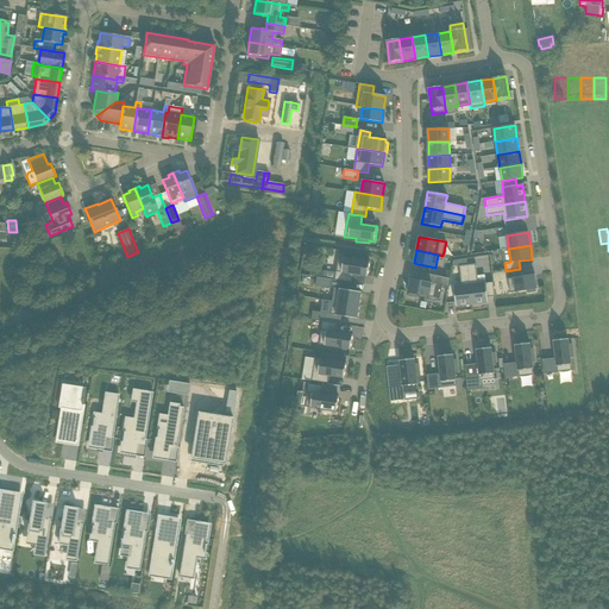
[(338,257),(334,280),(352,283),(353,275),(368,277),(370,262),(364,262),(365,258),(352,256),(351,259),(338,257)]
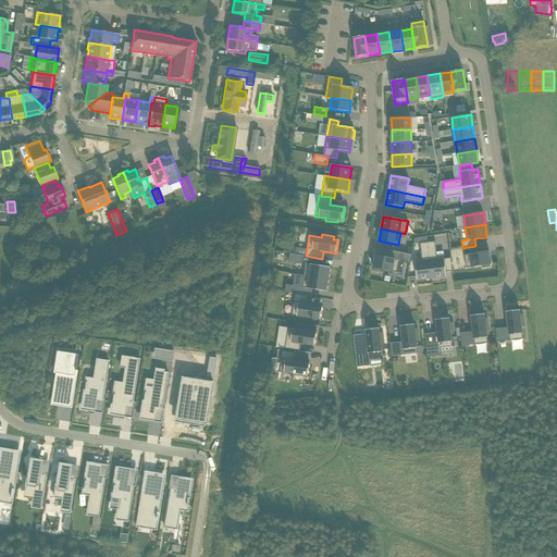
[(435,239),(428,240),(428,243),(432,276),(446,275),(446,270),(453,270),(450,257),(444,257),(444,254),(437,255),(435,239)]
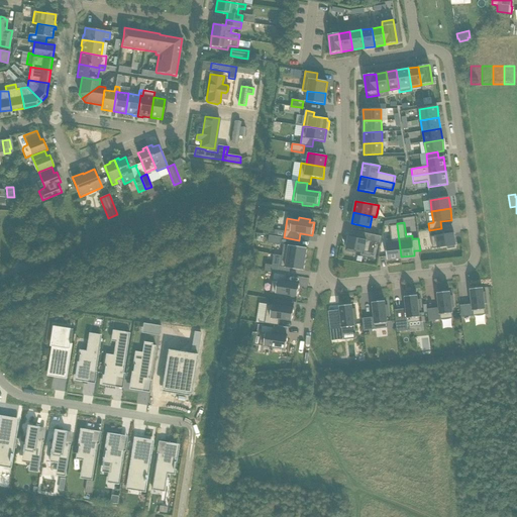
[(392,242),(385,243),(387,259),(401,256),(397,225),(390,226),(391,238),(392,242)]
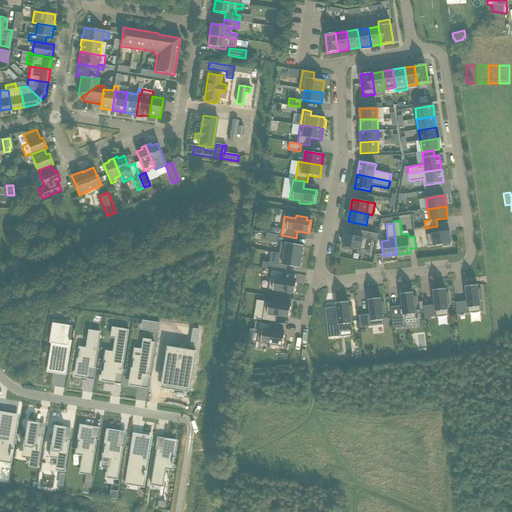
[(345,234),(343,246),(344,246),(344,249),(350,250),(351,248),(365,251),(368,239),(377,241),(378,234),(374,233),(359,230),(357,237),(345,234)]
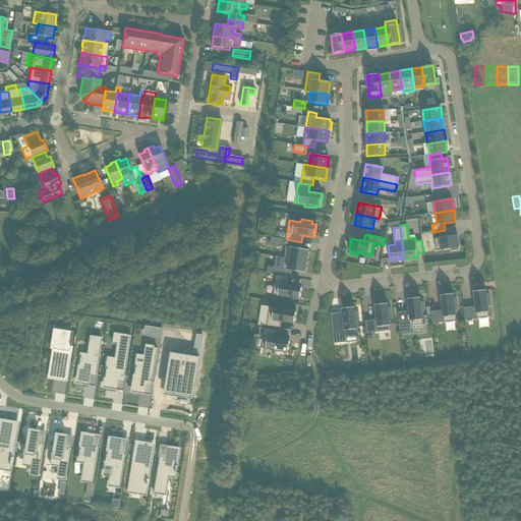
[(437,251),(451,249),(452,252),(459,250),(458,248),(460,248),(458,236),(435,240),(437,251)]
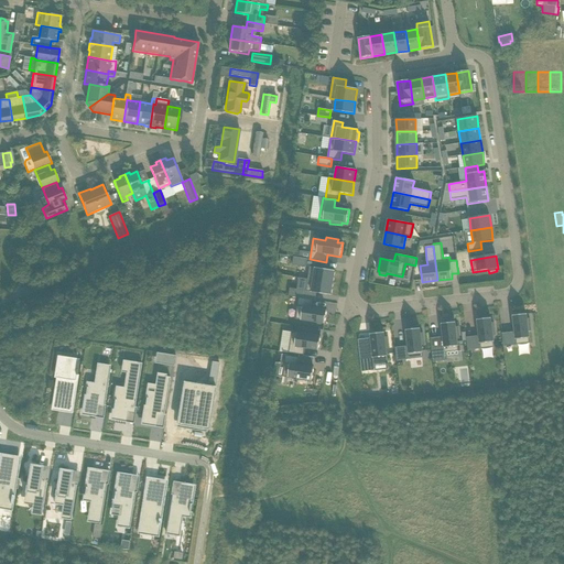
[(293,257),(292,266),(305,268),(306,259),(301,258),(293,257)]
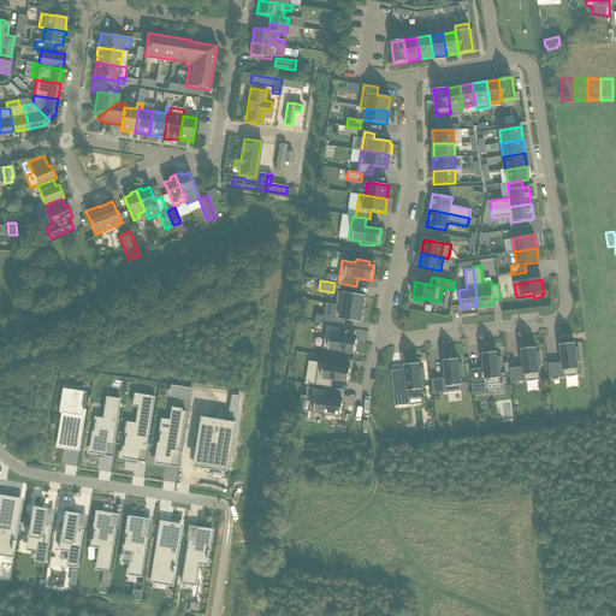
[(363,309),(366,296),(338,291),(336,304),(363,309)]
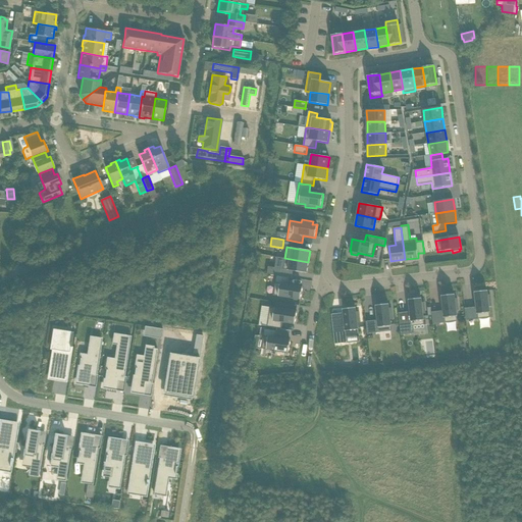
[(284,258),(282,270),(306,273),(308,262),(284,258)]
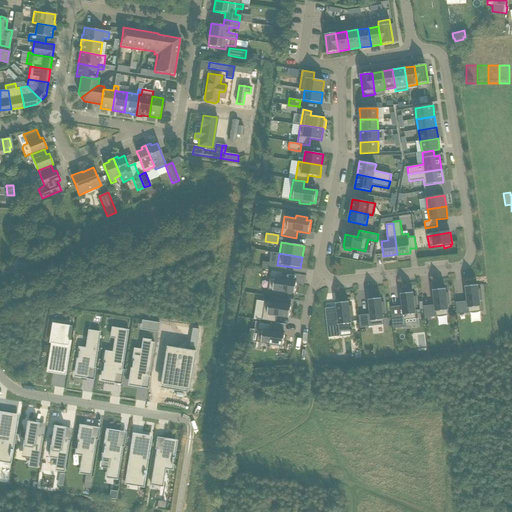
[(263,262),(262,269),(269,270),(271,270),(274,271),(275,264),(263,262)]
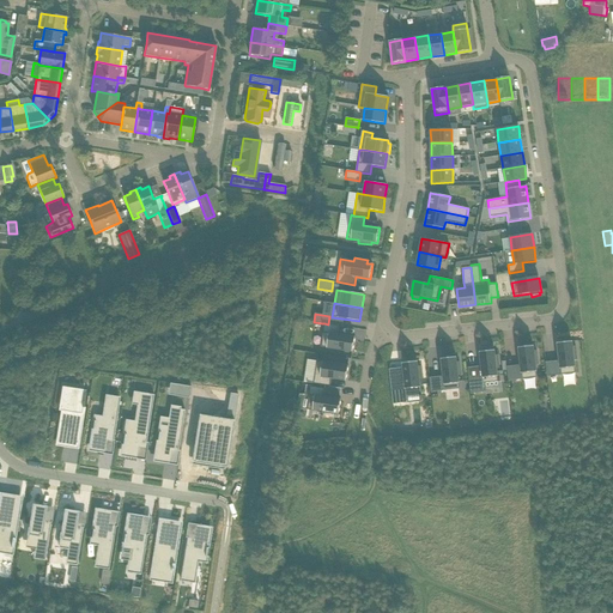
[(319,346),(351,352),(353,337),(338,334),(339,326),(328,325),(325,323),(322,323),(319,346)]
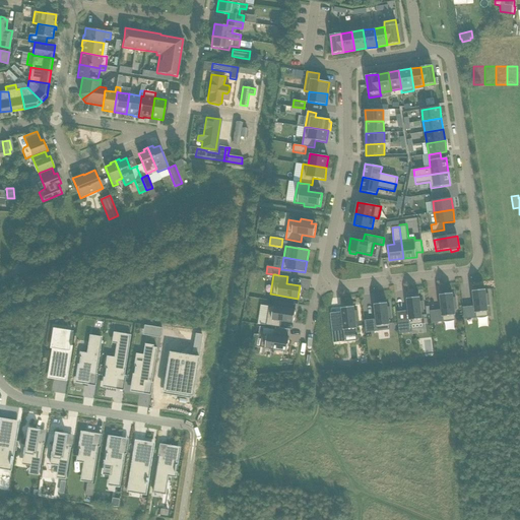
[(489,317),(488,305),(490,305),(489,294),(485,295),(485,289),(472,290),(474,306),(463,308),(464,320),(489,317)]
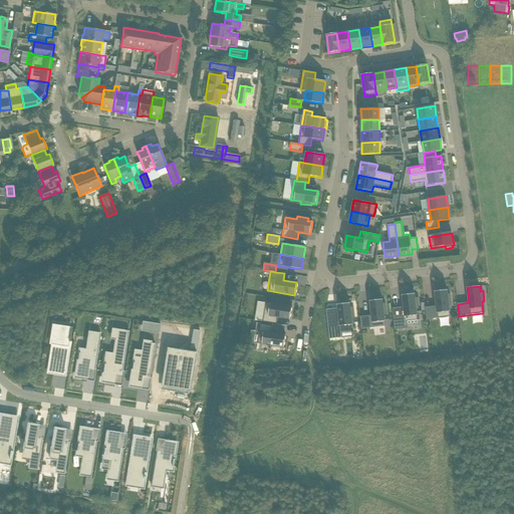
[(451,317),(449,305),(452,305),(450,294),(448,294),(447,290),(435,291),(437,306),(425,307),(426,319),(451,317)]
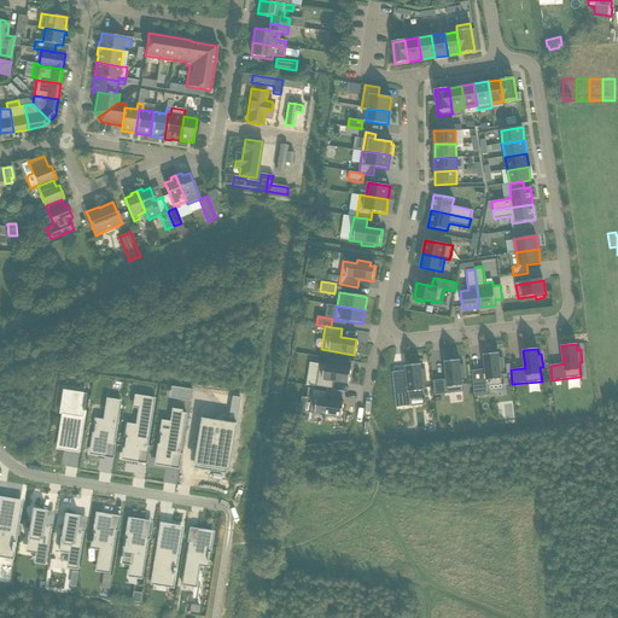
[(485,369),(471,371),(474,397),(489,395),(489,386),(502,385),(501,372),(503,372),(502,359),(500,359),(499,353),(483,355),(485,369)]
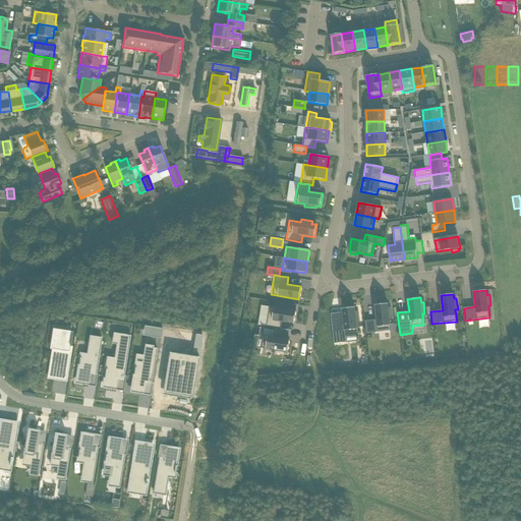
[(391,331),(390,320),(392,319),(391,308),(388,308),(388,303),(374,304),(377,321),(365,322),(366,334),(391,331)]
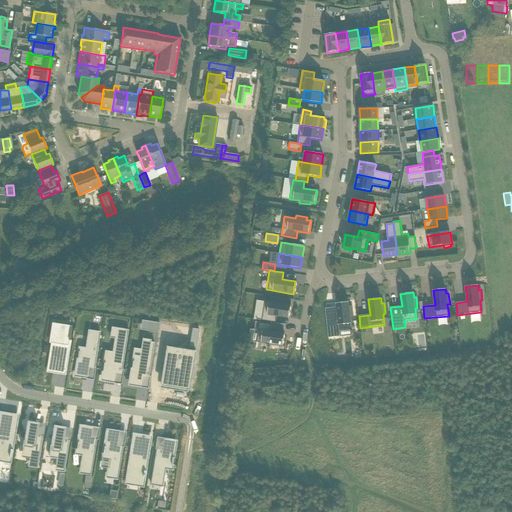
[(289,318),(291,305),(264,301),(261,321),(275,323),(277,316),(289,318)]
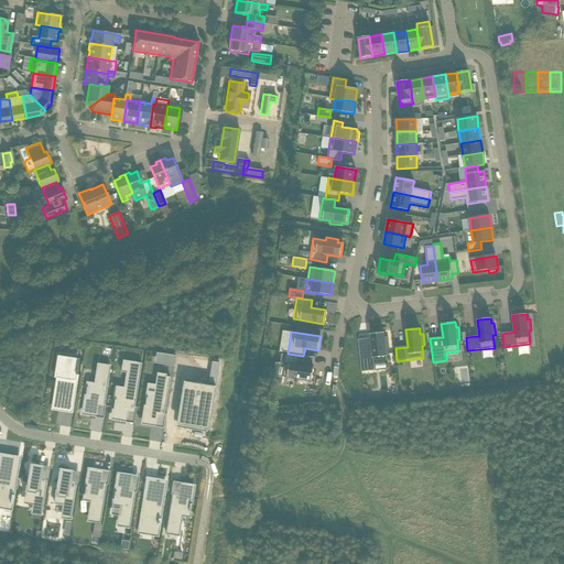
[(371,347),(359,349),(361,372),(376,370),(375,364),(388,362),(386,349),(389,349),(387,337),(384,337),(384,333),(370,334),(371,347)]
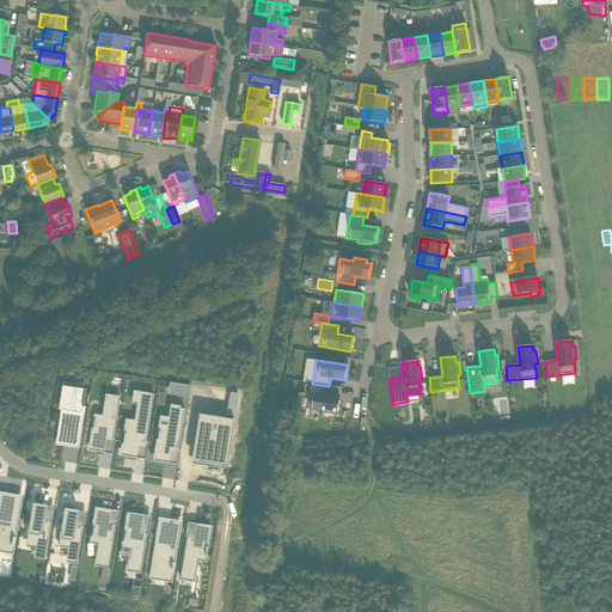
[(338,414),(341,399),(323,396),(324,389),(310,386),(306,409),(319,411),(319,414),(332,416),(332,412),(338,414)]
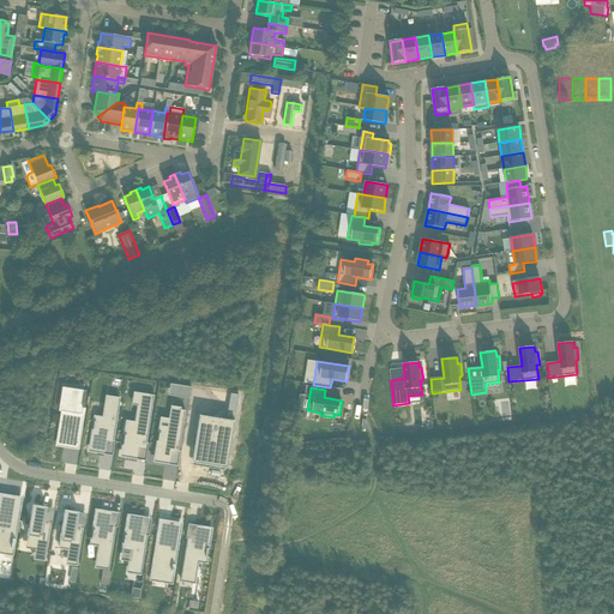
[(84,408),(86,393),(66,391),(58,445),(77,447),(83,408),(84,408)]
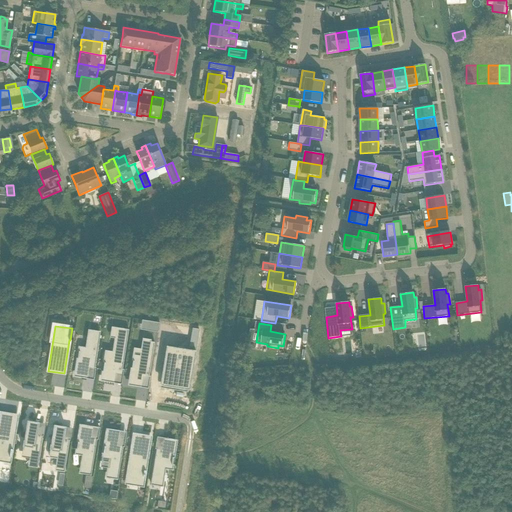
[(103,372),(102,380),(114,382),(115,374),(121,375),(128,330),(118,328),(118,329),(111,328),(110,338),(116,339),(113,354),(107,353),(106,353),(104,363),(102,372),(103,372)]
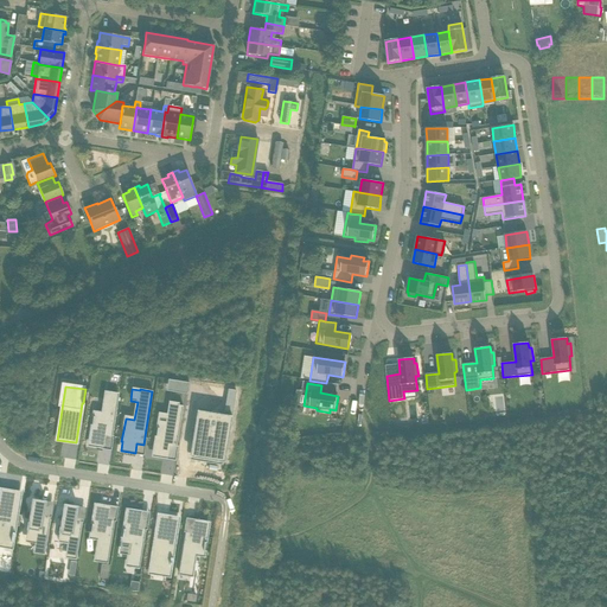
[(199,413),(192,455),(223,460),(227,436),(228,436),(236,390),(228,389),(223,416),(199,413)]
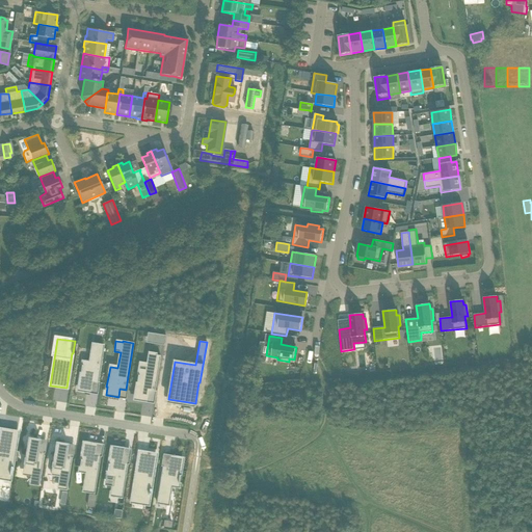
[(92,381),(98,382),(104,347),(100,346),(92,345),(92,349),(89,364),(82,363),(82,366),(81,366),(80,373),(81,373),(79,383),(78,390),(85,391),(90,392),(92,381)]
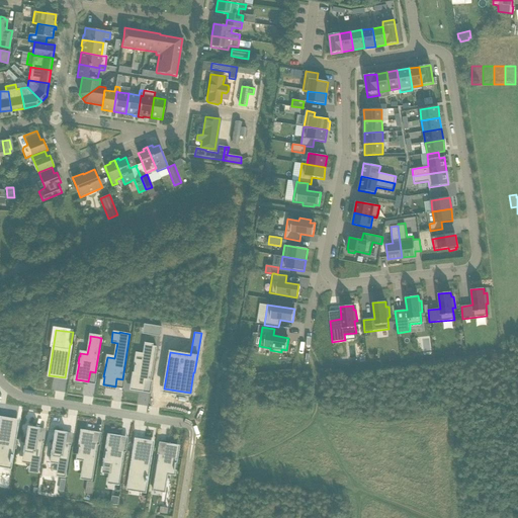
[(134,372),(131,389),(143,391),(145,380),(151,381),(156,347),(146,345),(143,362),(136,361),(135,365),(134,365),(133,372),(134,372)]
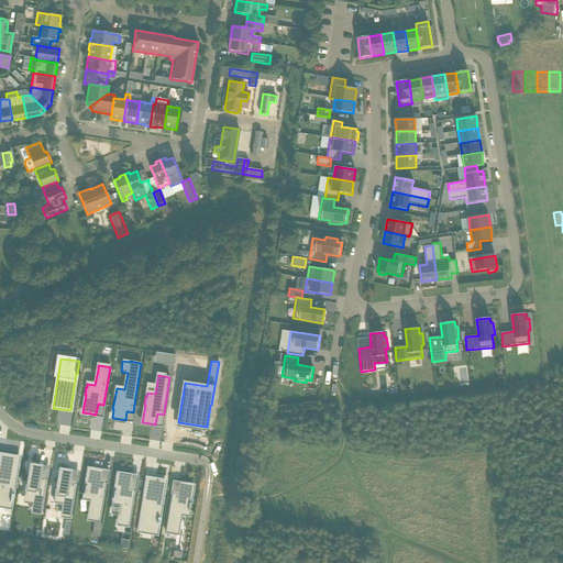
[(15,457),(1,455),(0,459),(0,504),(10,506),(11,504),(13,495),(12,495),(18,463),(17,463),(18,459),(15,457)]
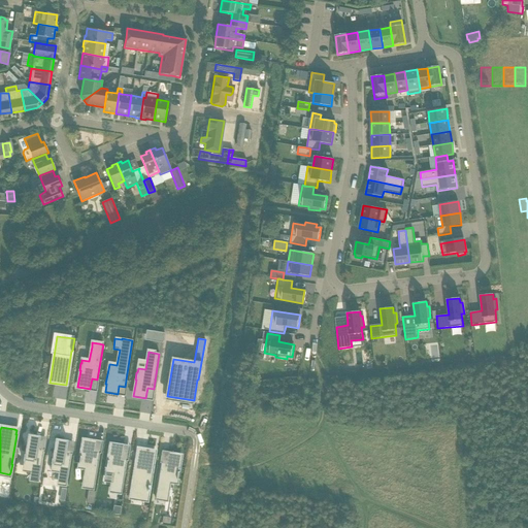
[(24,455),(23,462),(24,462),(23,466),(33,467),(31,480),(37,481),(39,481),(43,450),(38,449),(39,438),(40,436),(28,434),(26,442),(25,455),(24,455)]
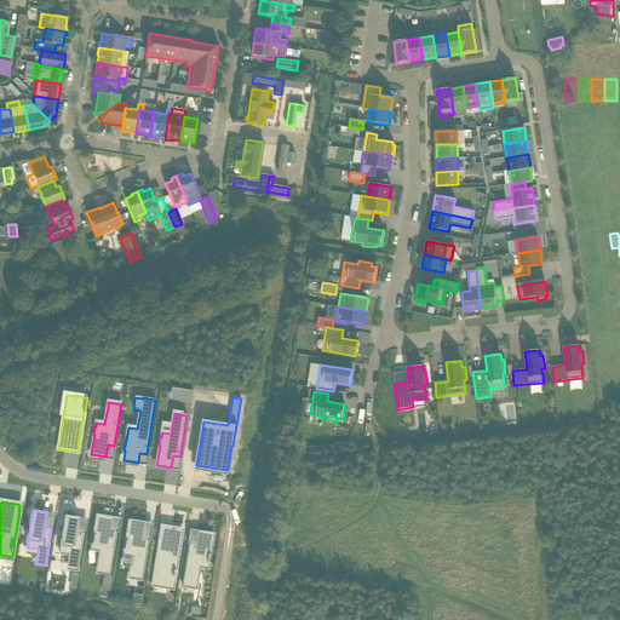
[(61,532),(59,540),(61,540),(59,545),(72,547),(69,564),(79,566),(85,528),(78,527),(80,515),(65,514),(62,533),(61,532)]
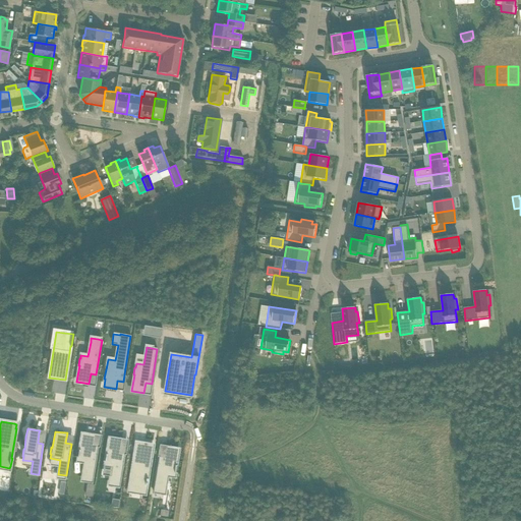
[(84,462),(82,480),(93,482),(99,447),(93,447),(94,437),(88,436),(82,435),(81,441),(79,451),(78,450),(77,457),(78,457),(77,461),(84,462)]
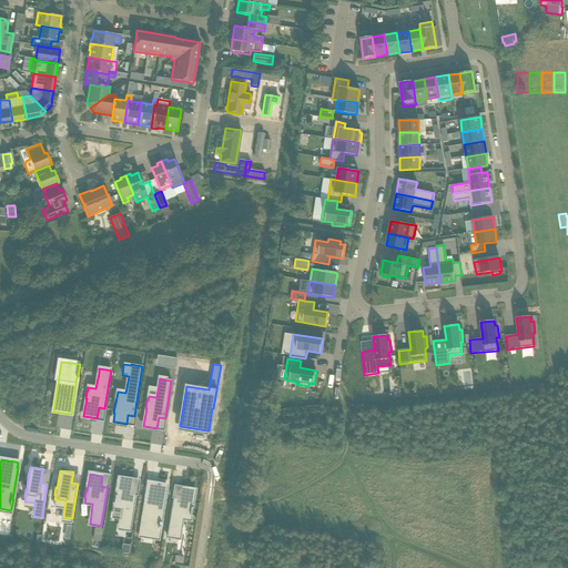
[(118,485),(117,496),(115,496),(114,504),(115,504),(114,507),(122,509),(119,528),(131,530),(137,496),(130,495),(132,480),(130,480),(119,478),(118,485)]
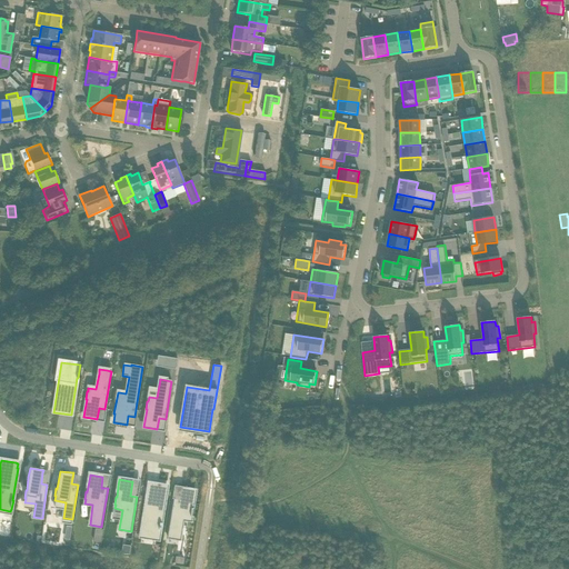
[(159,530),(160,530),(161,523),(160,523),(166,491),(166,487),(157,486),(149,483),(143,515),(145,515),(141,532),(159,535),(159,530)]
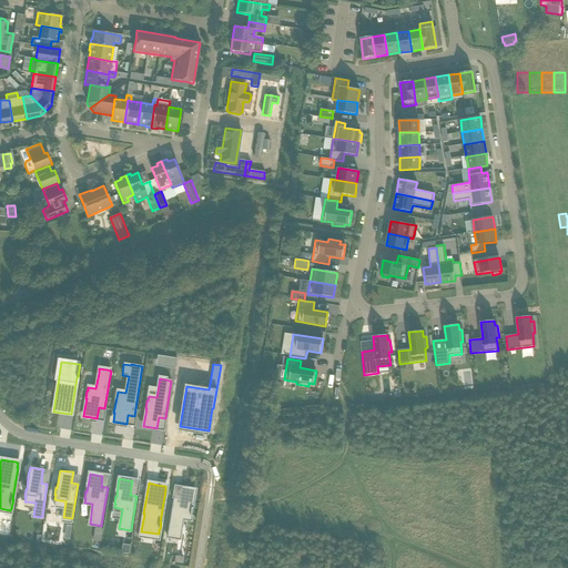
[(193,497),(194,490),(186,489),(181,488),(180,499),(173,498),(166,536),(171,537),(179,538),(179,534),(182,518),(190,519),(190,516),(191,516),(192,508),(191,508),(193,497)]
